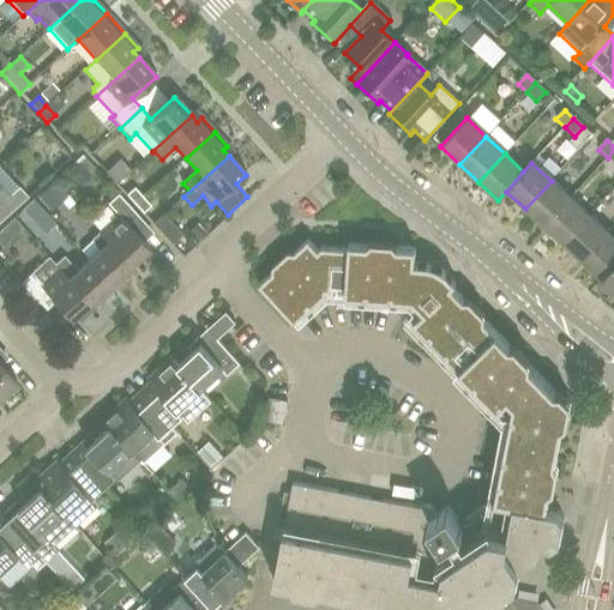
[(0,177),(0,223),(26,199),(18,189),(14,193),(0,177)]
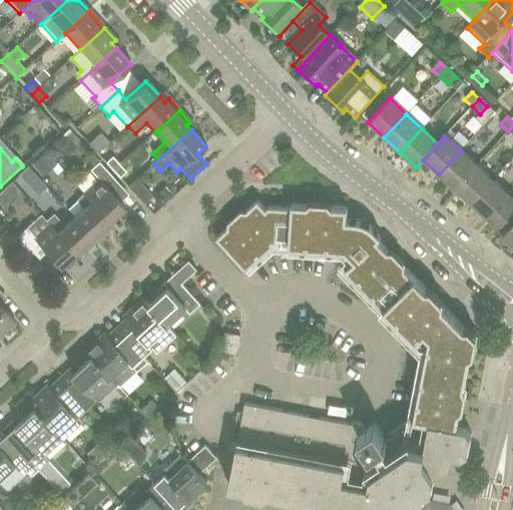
[(476,165),(461,151),(439,174),(455,189),(476,165)]
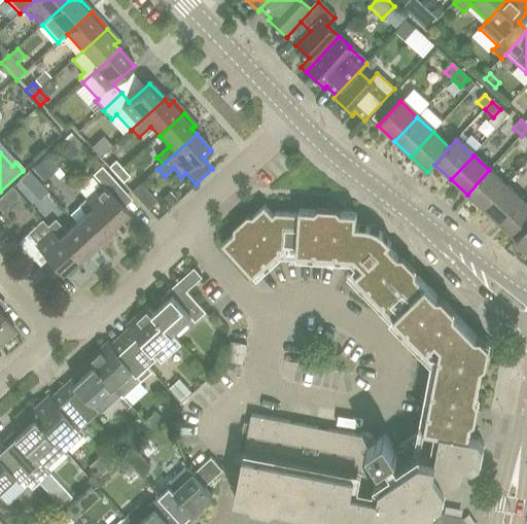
[(115,176),(121,170),(114,163),(108,169),(115,176)]
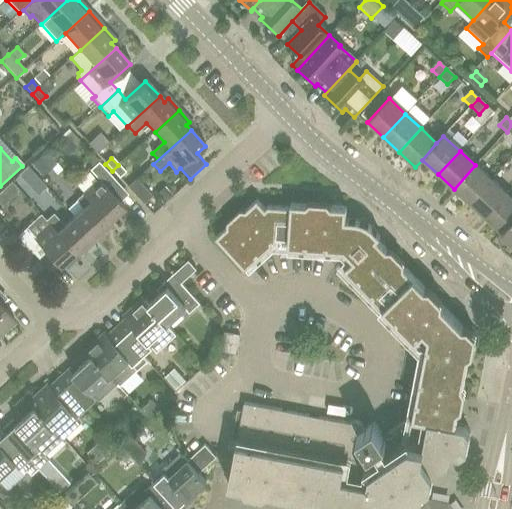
[(82,195),(108,223),(124,209),(105,189),(114,181),(98,163),(89,171),(98,181),(82,195)]
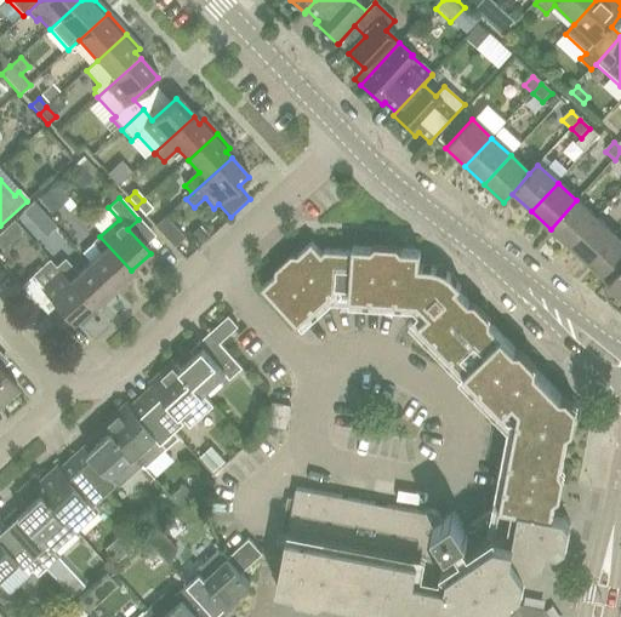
[(143,200),(136,207),(144,217),(152,210),(143,200)]
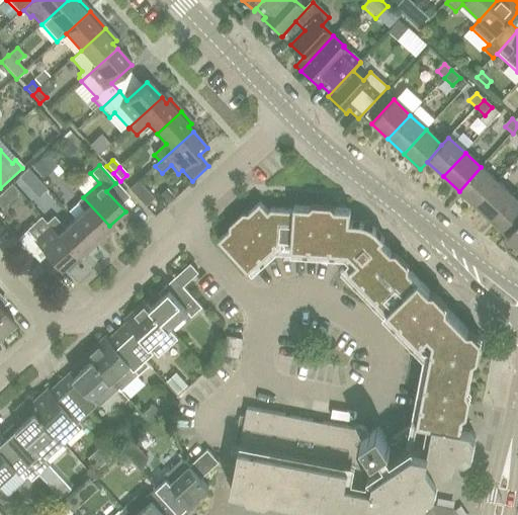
[(481,167),(459,191),(475,205),(497,182),(481,167)]
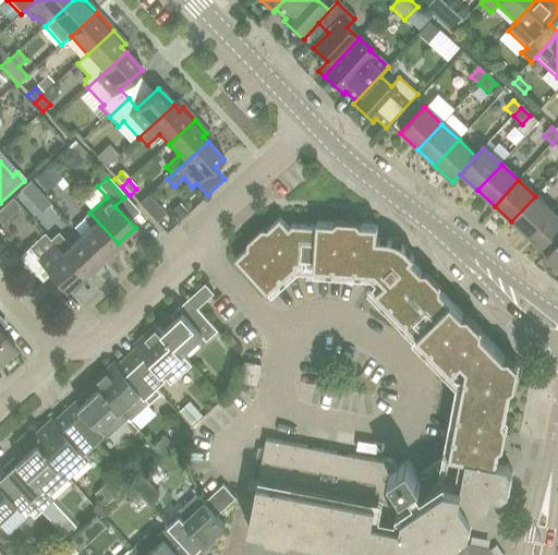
[(36,206),(44,200),(29,183),(22,191),(36,206)]
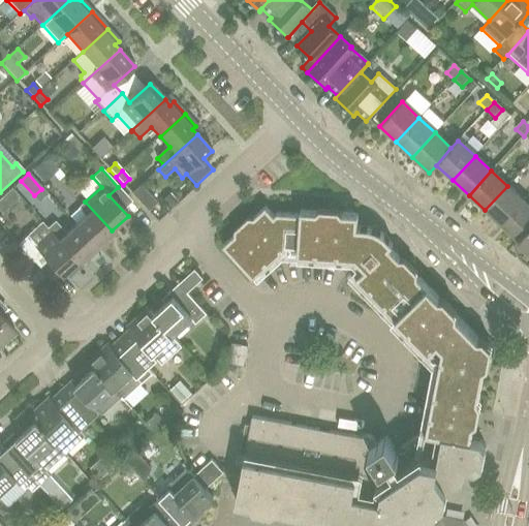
[(141,186),(132,194),(148,212),(157,204),(141,186)]
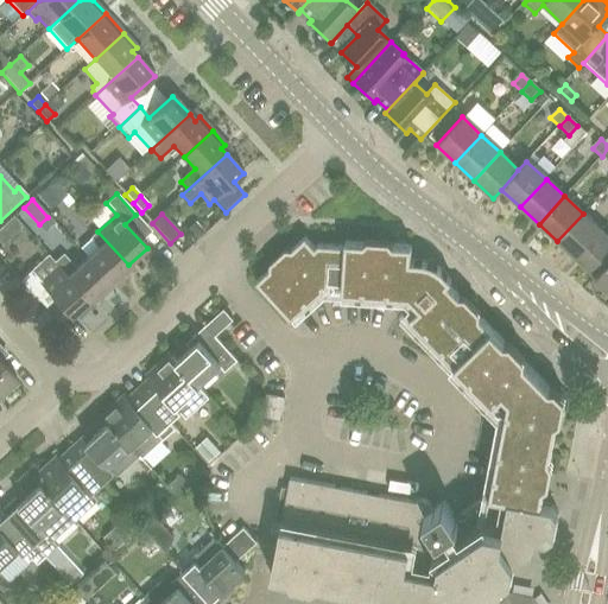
[(601,230),(583,214),(557,241),(576,259),(601,230)]
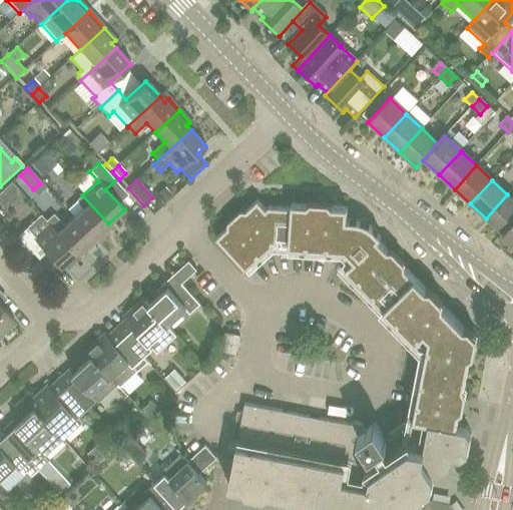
[(11,183),(0,193),(0,206),(1,208),(19,192),(11,183)]
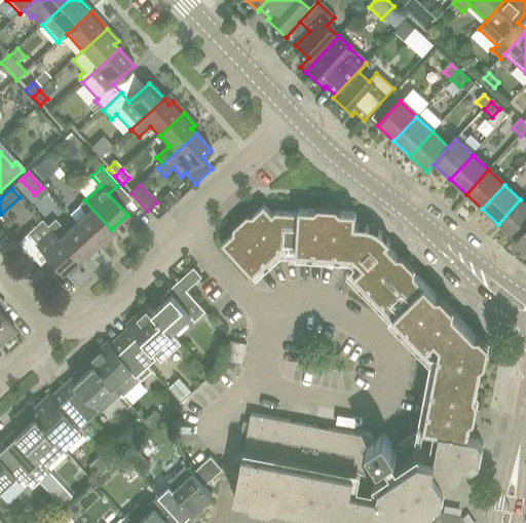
[(498,224),(514,238),(525,225),(525,204),(520,199),(498,224)]
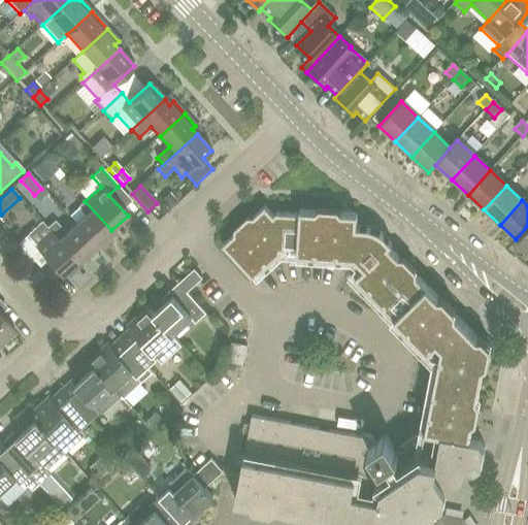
[(75,225),(97,250),(109,238),(106,235),(111,230),(85,201),(77,207),(85,216),(75,225)]
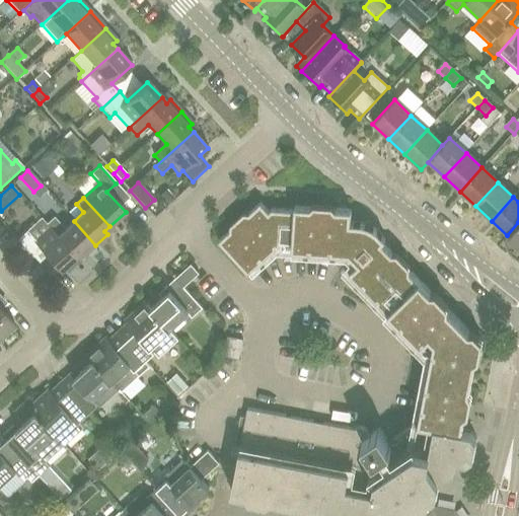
[(437,489),(439,480),(453,469),(455,460),(465,462),(472,457),(475,440),(471,433),(461,432),(466,403),(474,363),(471,359),(474,344),(468,338),(468,333),(381,243),(384,240),(377,232),(373,229),(369,227),(365,225),(360,224),(350,223),(351,211),(294,208),(294,212),(271,210),(268,213),(260,204),(218,242),(247,275),(282,244),(291,244),(291,252),(348,255),(357,265),(349,274),(420,347),(429,339),(433,343),(418,424),(388,444),(379,430),(369,437),(364,429),(356,428),(355,431),(246,410),(244,419),(239,418),(235,440),(240,441),(230,494),(339,514),(339,515),(385,515),(391,512),(400,513),(408,508),(413,509),(429,499),(431,493),(437,489)]
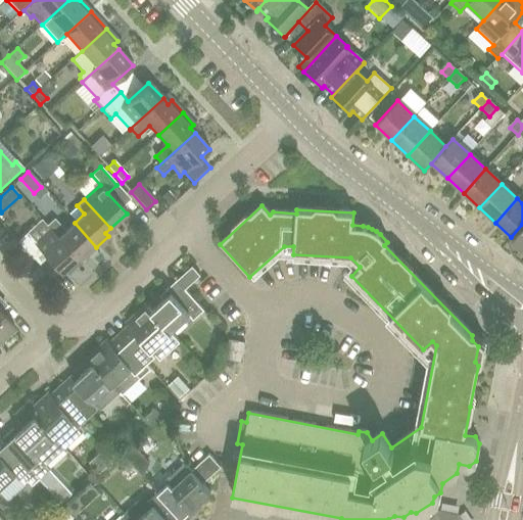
[(49,230),(76,260),(82,254),(85,257),(96,247),(75,223),(64,232),(54,220),(46,227),(50,230),(49,230)]
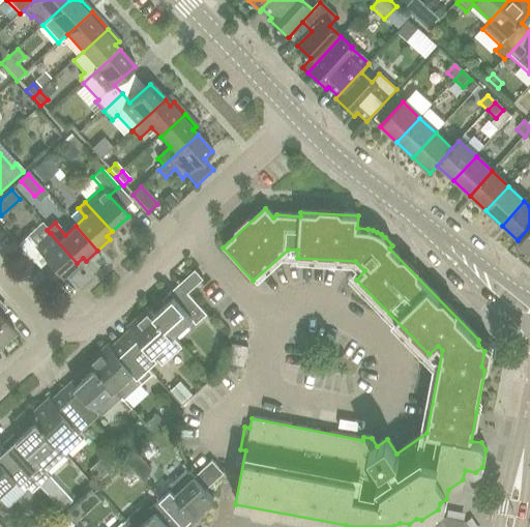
[(41,224),(27,237),(27,236),(17,245),(22,251),(28,257),(33,263),(41,256),(61,277),(77,263),(50,233),(51,233),(47,230),(41,224)]
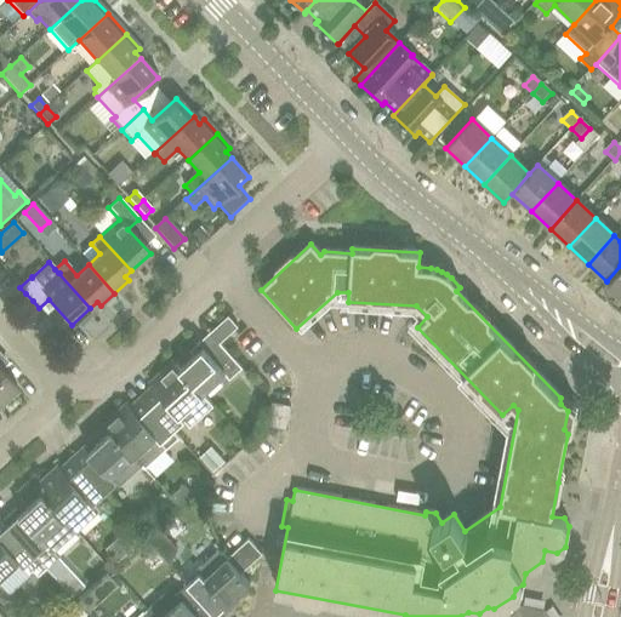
[(620,266),(607,281),(607,283),(620,295),(620,266)]
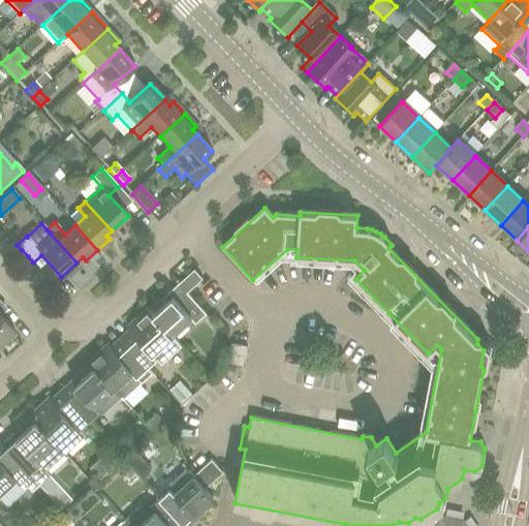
[(148,312),(172,338),(191,320),(195,326),(206,315),(187,295),(178,284),(167,295),(172,299),(153,316),(149,311),(148,312)]
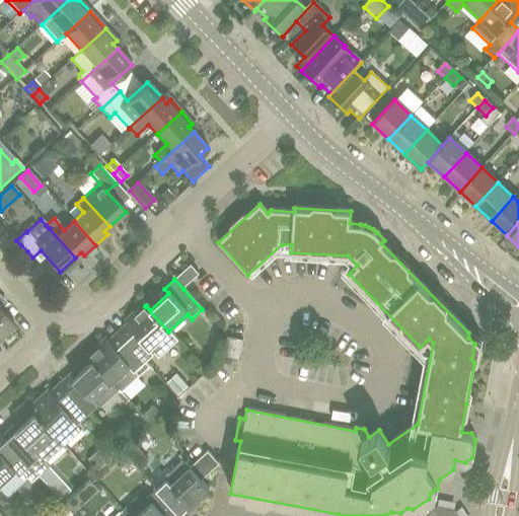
[(0,337),(13,324),(0,309),(0,301),(3,300),(0,296),(0,337)]
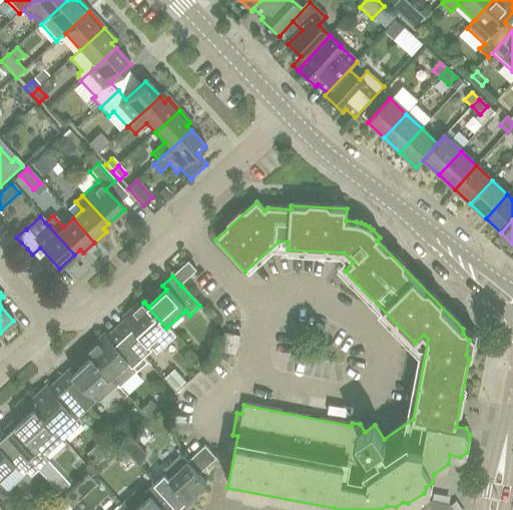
[(119,333),(142,358),(152,349),(158,355),(176,338),(166,328),(143,303),(125,319),(129,324),(119,333)]
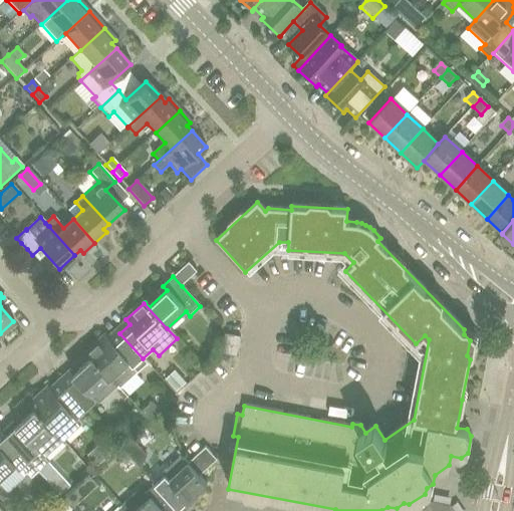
[(115,328),(87,354),(117,387),(117,386),(120,390),(149,364),(143,358),(119,333),(115,328)]
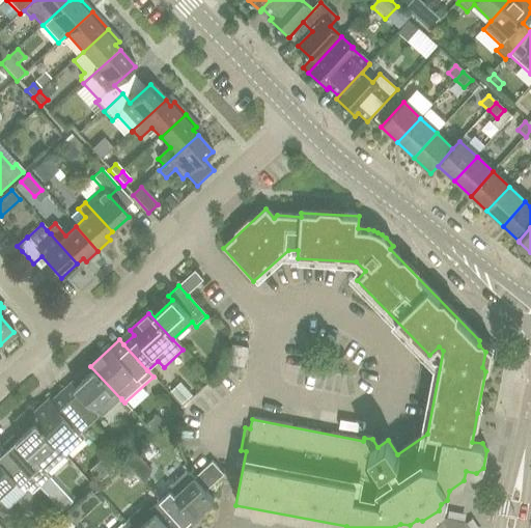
[(248,350),(231,346),(228,366),(244,369),(248,350)]
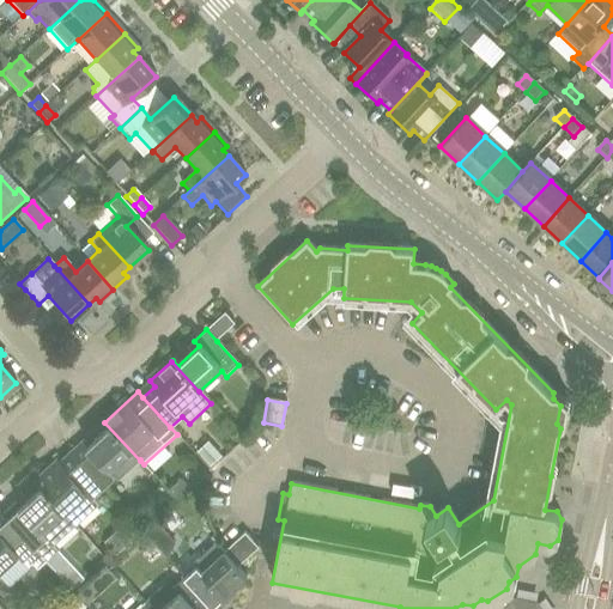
[(119,481),(140,461),(104,422),(103,422),(109,428),(87,448),(83,443),(71,454),(103,488),(115,477),(119,481)]
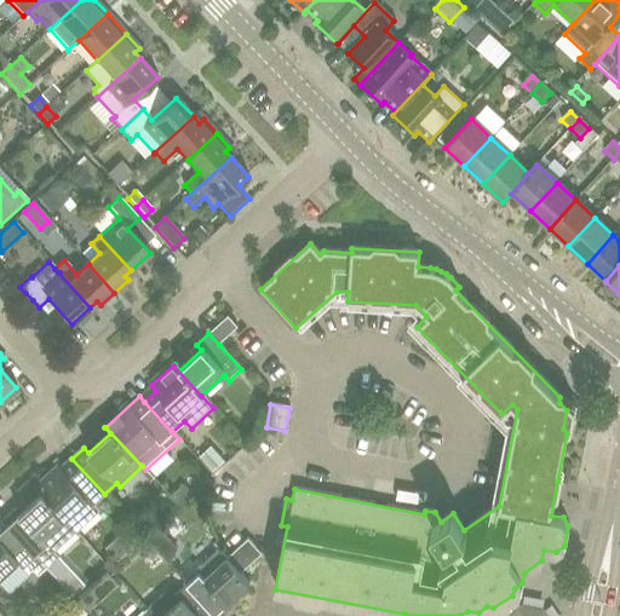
[(99,513),(92,505),(104,494),(72,459),(36,489),(76,534),(99,513)]
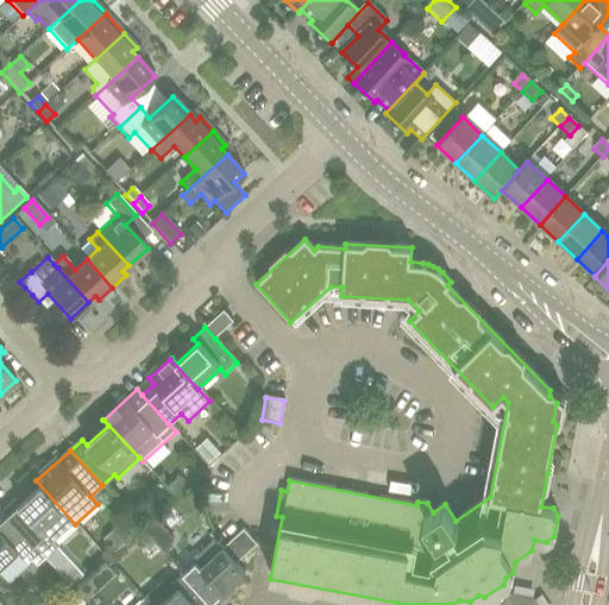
[(167,490),(175,499),(188,487),(180,478),(167,490)]
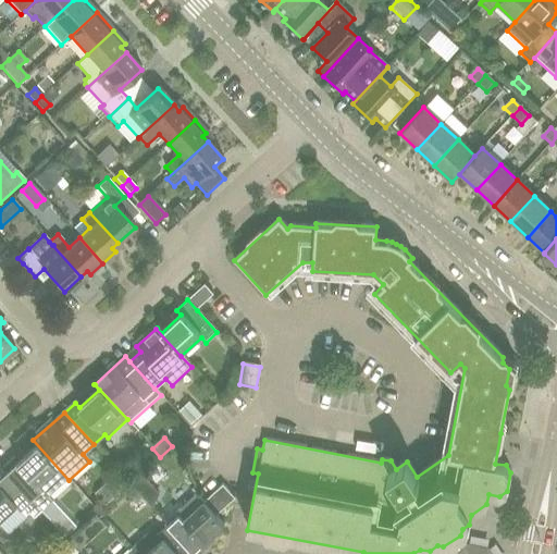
[(13,458),(2,468),(41,512),(52,502),(49,497),(69,480),(33,440),(33,441),(37,445),(17,463),(13,458)]
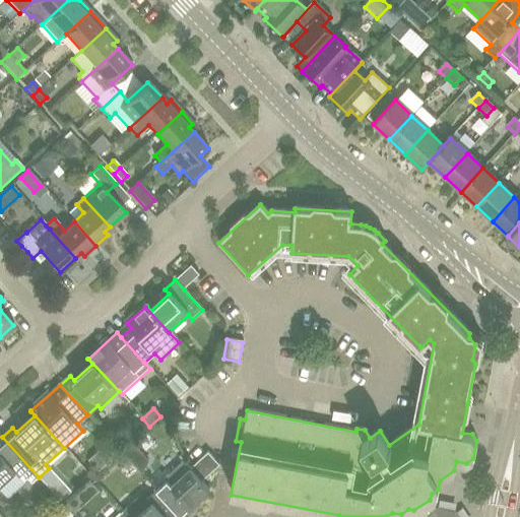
[(19,476),(22,473),(31,485),(39,477),(2,437),(0,439),(0,486),(15,471),(19,476)]
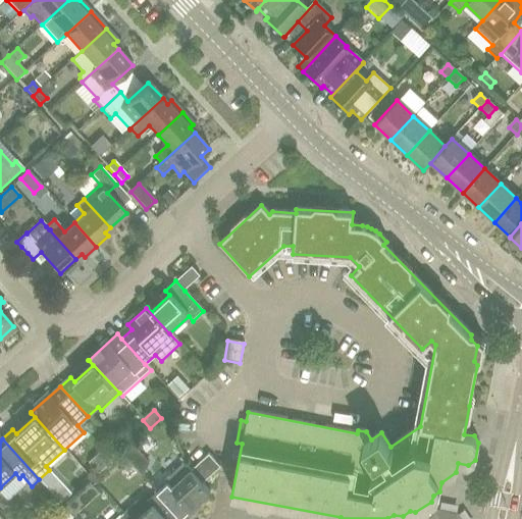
[(133,447),(122,456),(143,476),(150,464),(133,447)]
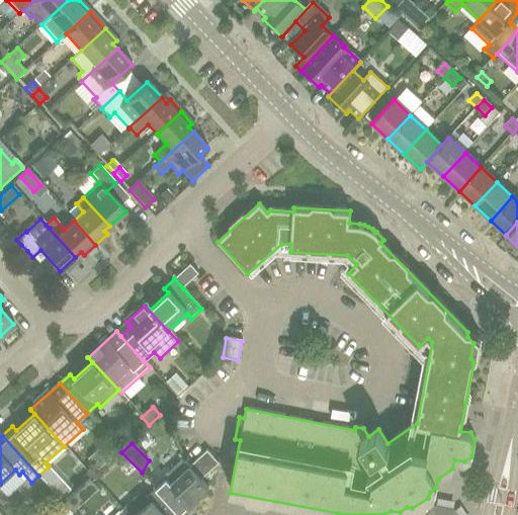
[(206,451),(189,467),(182,459),(163,477),(166,480),(156,490),(178,514),(188,514),(193,510),(189,506),(208,489),(200,480),(218,463),(206,451)]
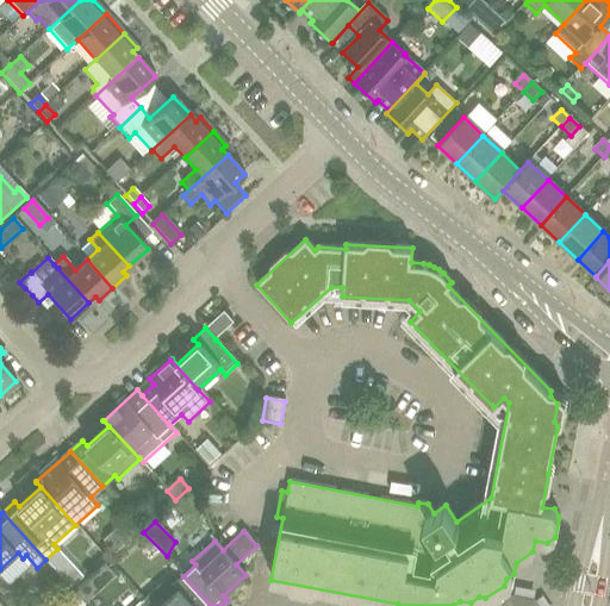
[(57,549),(45,560),(72,588),(83,576),(57,549)]
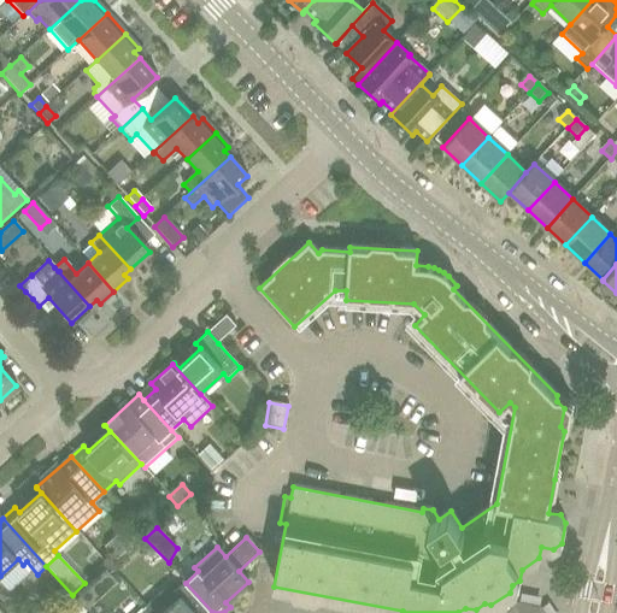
[(212,612),(186,583),(175,593),(169,587),(146,608),(150,612),(212,612)]
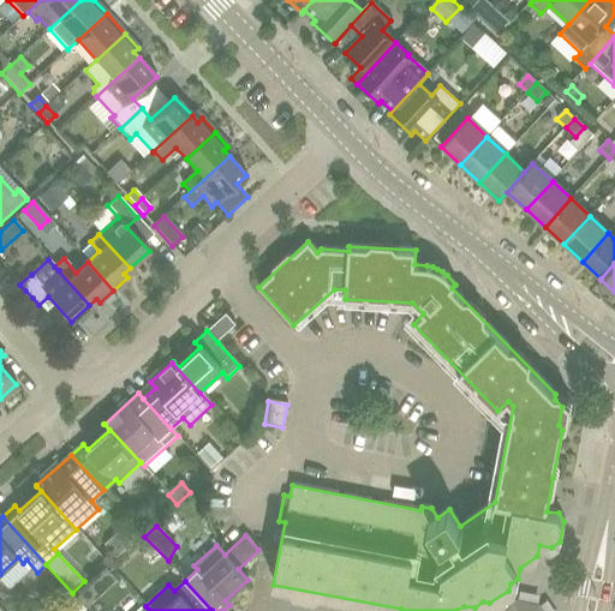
[(100,597),(89,586),(78,597),(89,607),(100,597)]
